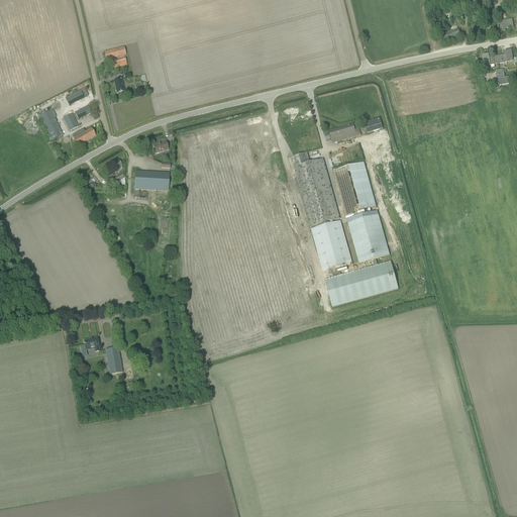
[(458,0),(453,2),(455,8),(467,4),(466,0),(458,0)]
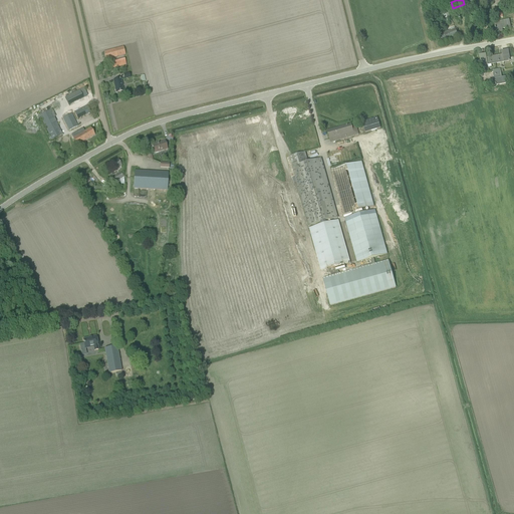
[(511,3),(513,13),(513,0),(504,0),(506,5),(511,3)]
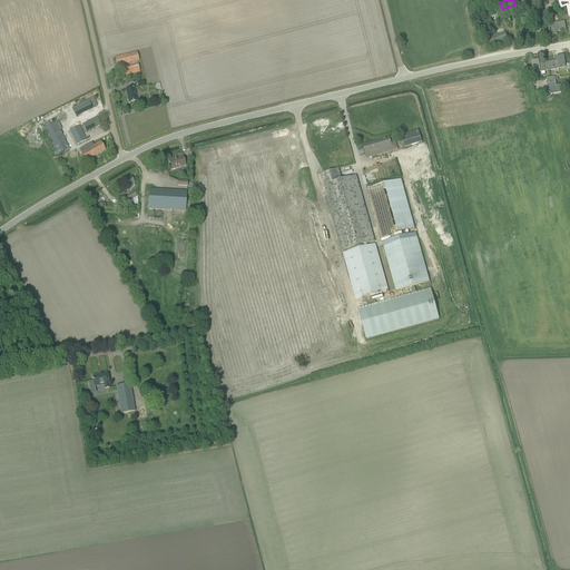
[(491,18),(492,21),(499,20),(498,15),(499,15),(498,10),(489,11),(490,16),(491,18)]
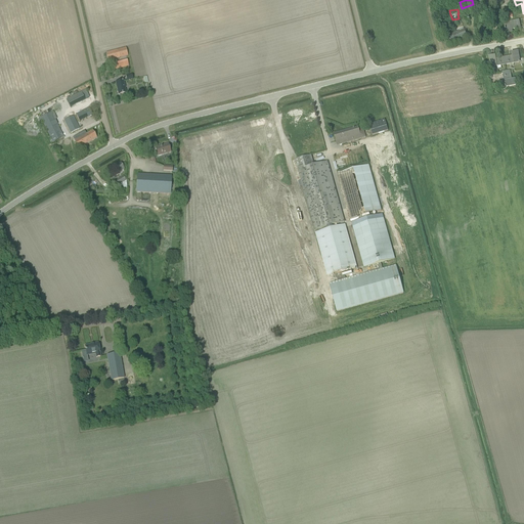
[(504,24),(506,33),(512,32),(512,30),(520,28),(519,20),(504,24)]
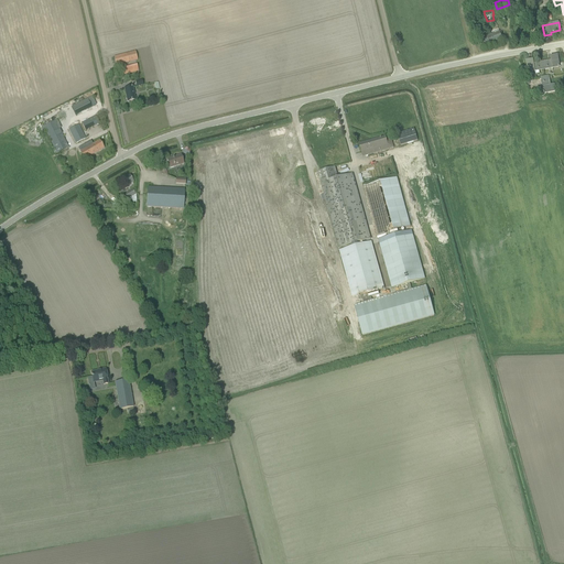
[(481,36),(486,46),(502,40),(499,32),(494,34),(494,33),(490,34),(490,35),(487,38),(486,35),(481,36)]
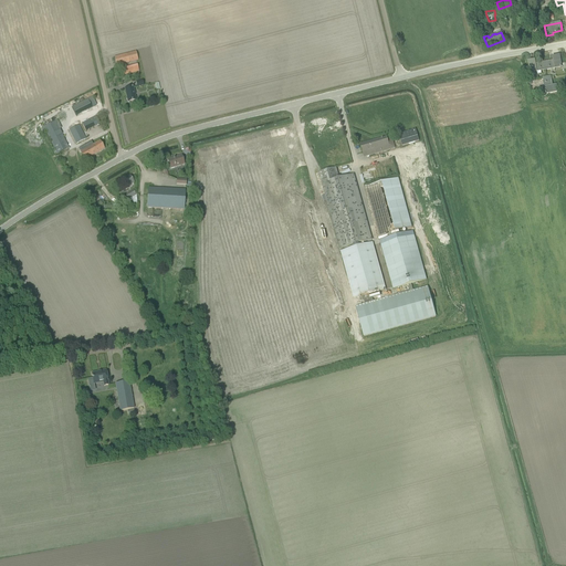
[(114,58),(116,66),(138,61),(136,52),(114,58)]
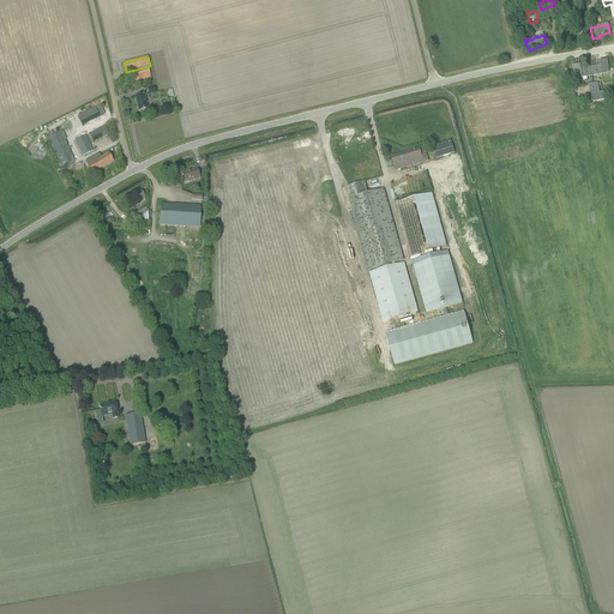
[(590,68),(591,77),(608,73),(607,61),(600,62),(600,67),(597,67),(590,68)]
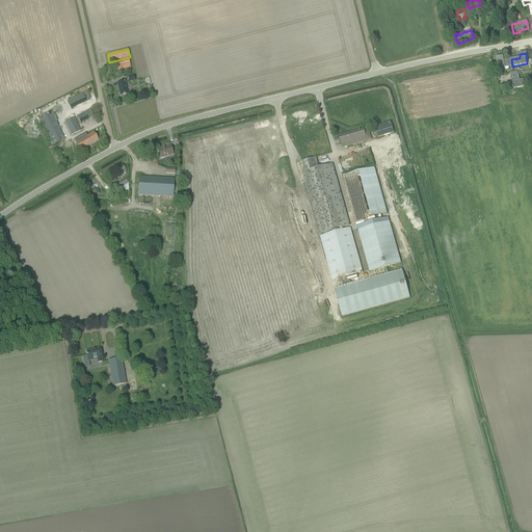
[(502,57),(496,58),(497,63),(498,69),(504,68),(508,68),(512,67),(511,59),(506,60),(503,61),(502,57)]
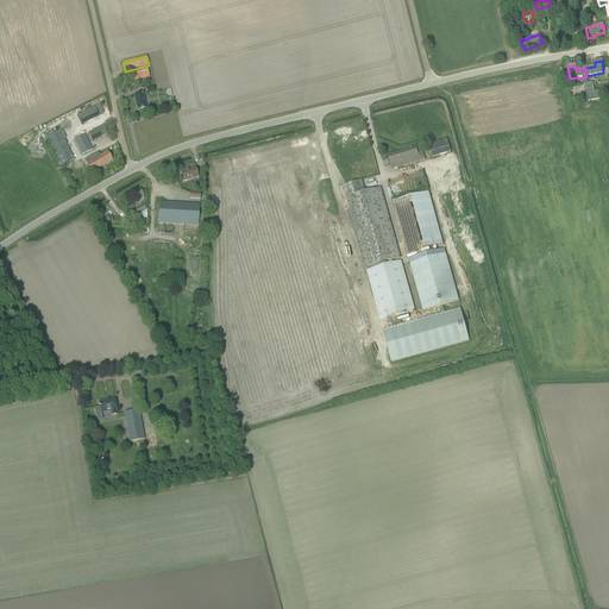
[(131,75),(133,81),(150,76),(148,70),(131,75)]
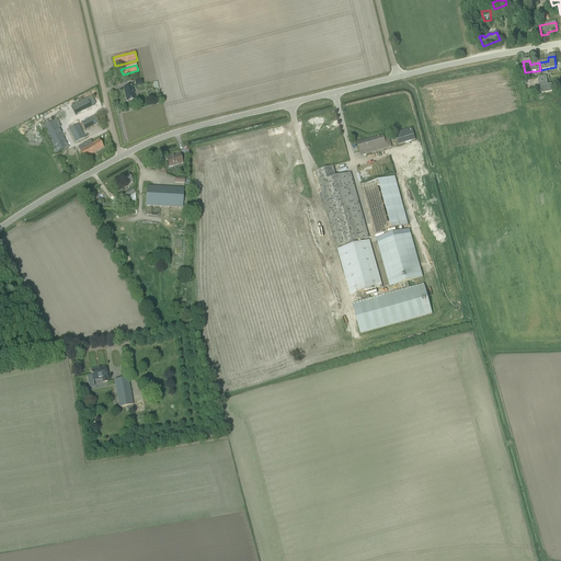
[(540,87),(541,93),(552,92),(551,86),(547,86),(546,83),(547,83),(546,77),(538,78),(539,82),(536,83),(537,88),(540,87)]
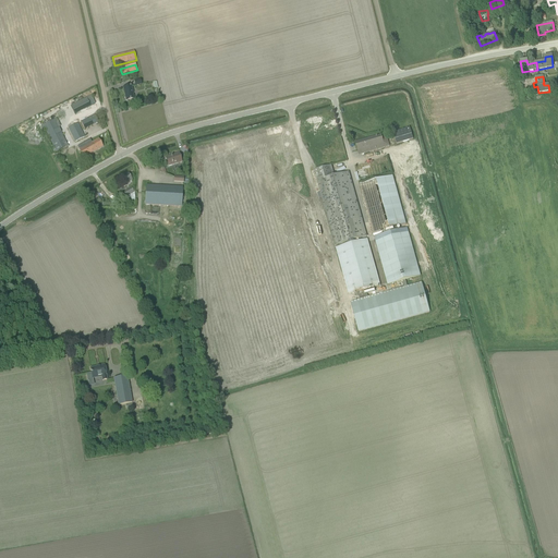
[(123,88),(125,101),(134,99),(132,86),(123,88)]
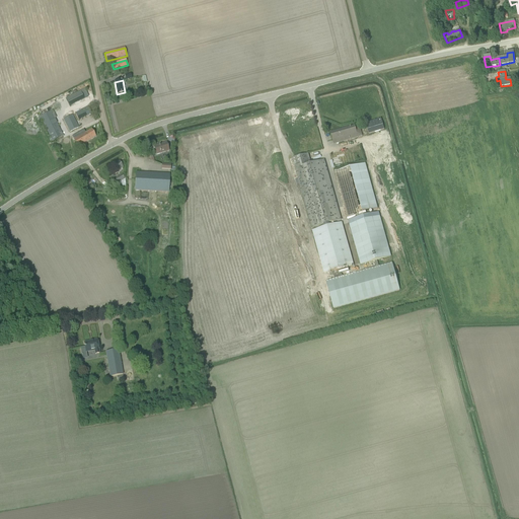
[(69,106),(88,97),(85,89),(66,98),(69,106)]
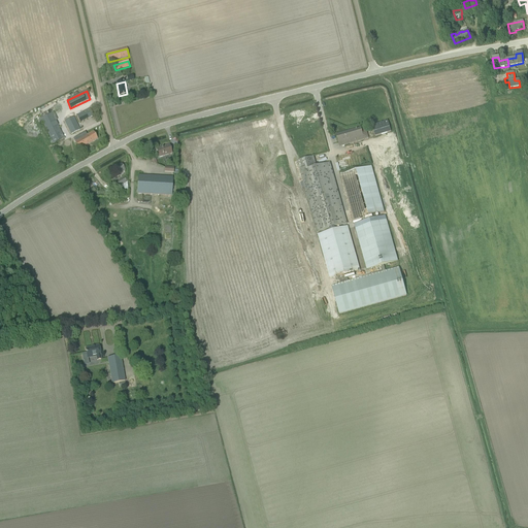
[(76,116),(79,123),(93,116),(90,109),(76,116)]
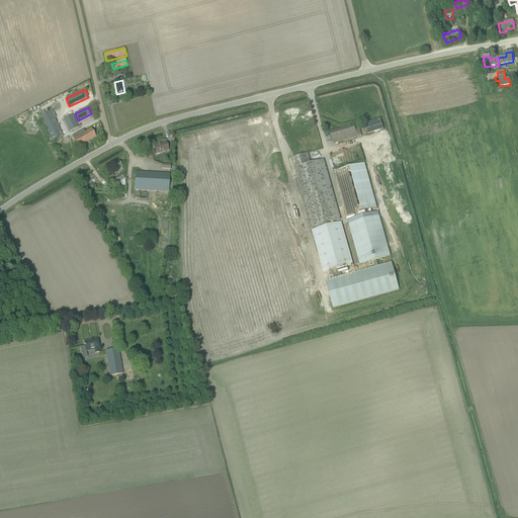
[(40,117),(37,118),(38,121),(41,120),(50,137),(51,138),(50,139),(51,142),(53,141),(63,136),(61,132),(55,120),(51,112),(40,117)]
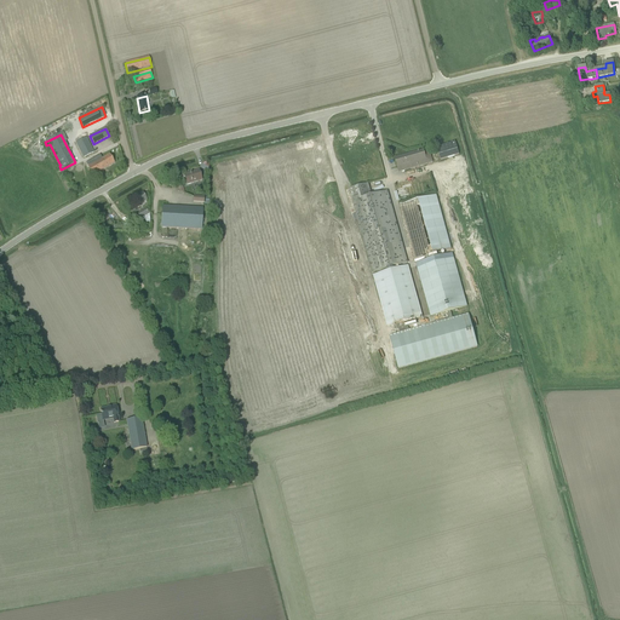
[(76,143),(84,158),(93,153),(86,137),(76,143)]
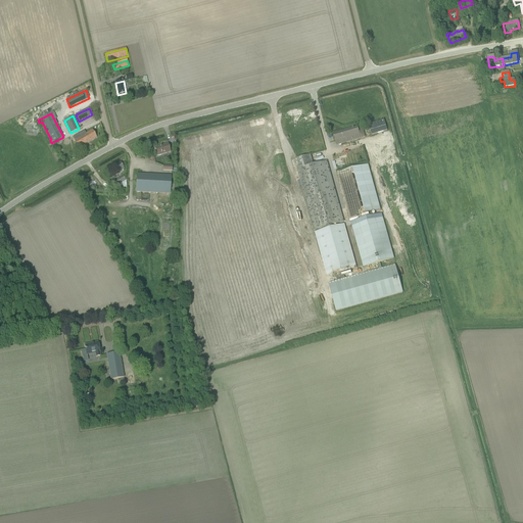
[(369,126),(372,135),(387,131),(384,120),(368,125),(369,126)]
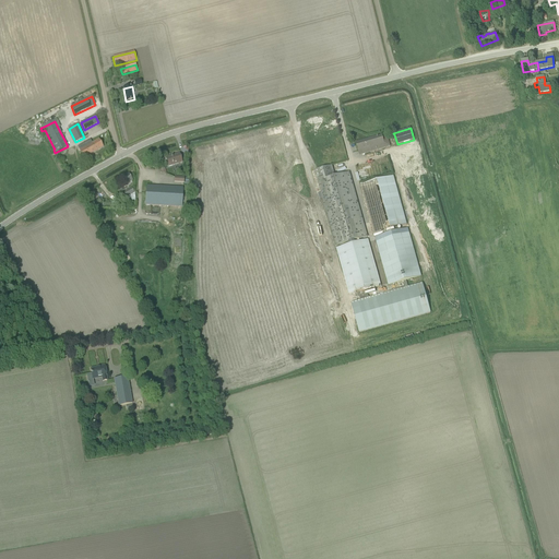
[(387,134),(356,143),(357,149),(358,152),(360,151),(361,155),(390,146),(388,140),(387,134)]
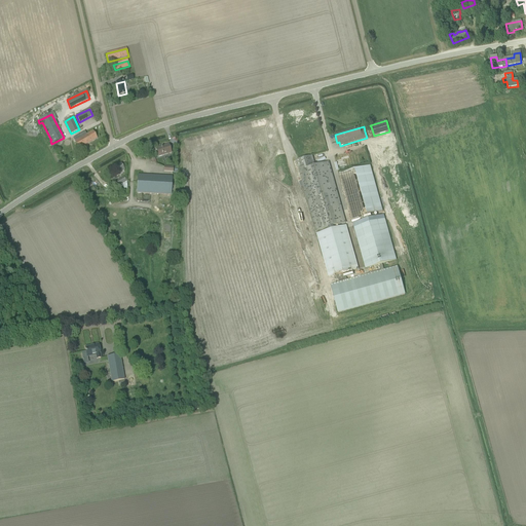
[(73,139),(79,149),(97,139),(92,132),(86,136),(85,133),(73,139)]
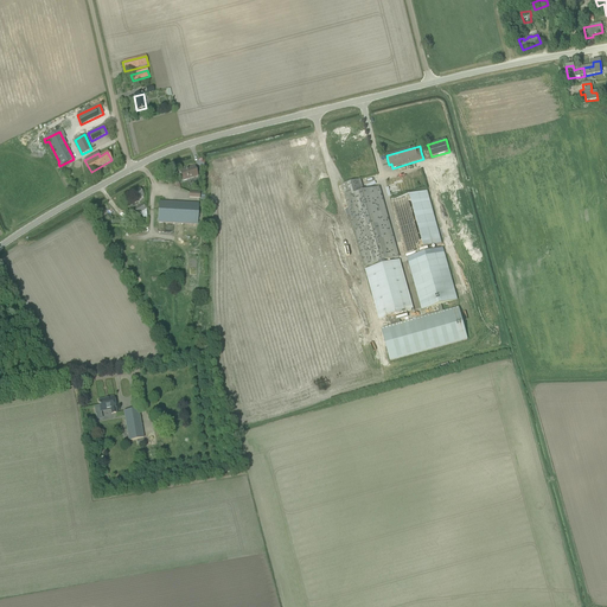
[(181,177),(183,181),(198,177),(196,167),(179,172),(180,173),(179,174),(180,177),(181,177)]
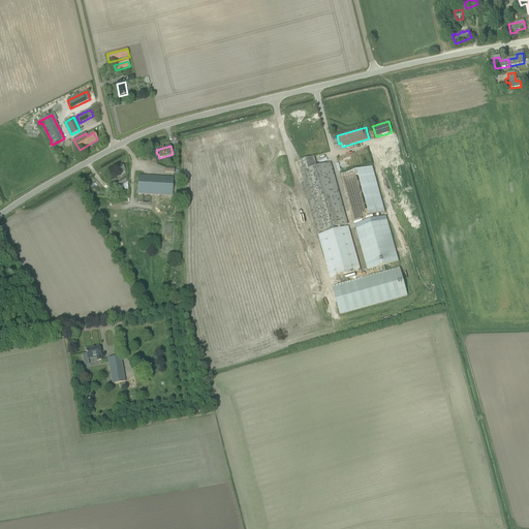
[(349,275),(359,273),(333,163),(317,166),(314,157),(299,160),(304,183),(302,183),(303,188),(306,187),(317,235),(319,234),(330,280),(338,278),(339,283),(333,285),(339,314),(408,298),(401,268),(385,271),(384,266),(398,262),(387,217),(355,224),(367,271),(381,267),(383,273),(341,283),(340,280),(349,278),(349,275)]
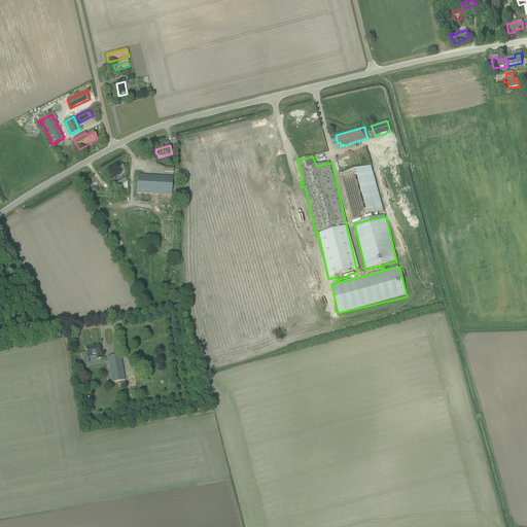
[(112,169),(117,178),(119,176),(118,174),(125,170),(121,164),(112,169)]
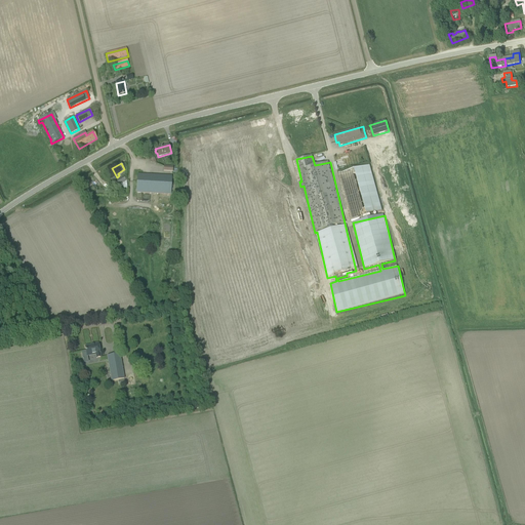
[(370,165),(338,173),(350,219),(381,212),(370,165)]
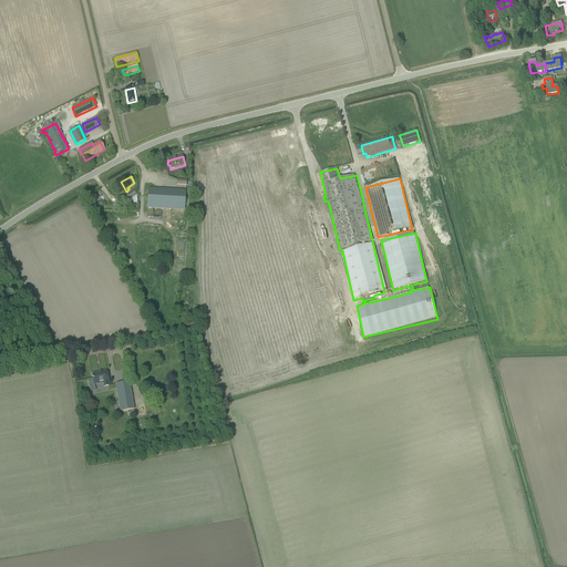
[(147,208),(185,210),(186,191),(148,188),(147,208)]
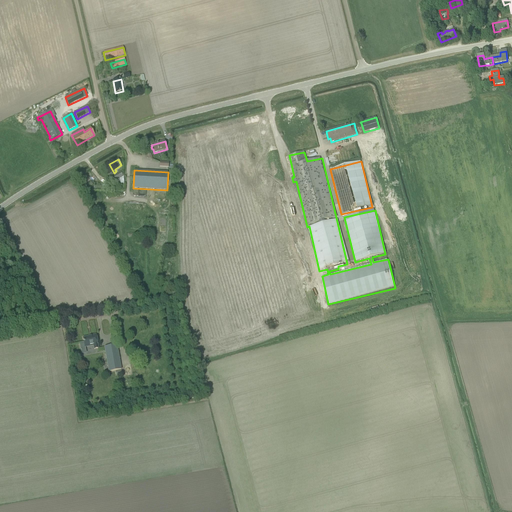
[(113,177),(116,182),(123,177),(121,173),(113,177)]
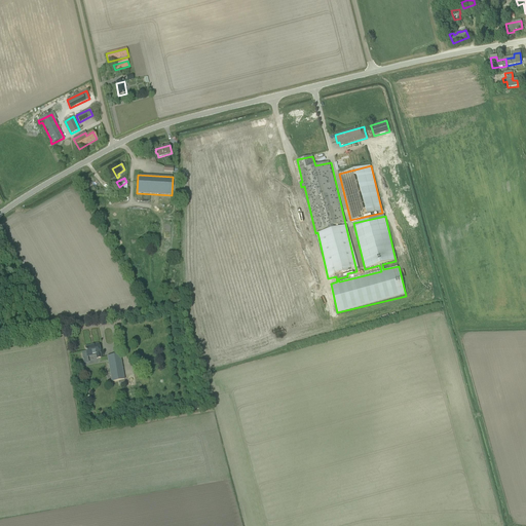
[(96,354),(97,359),(101,358),(99,344),(95,345),(95,346),(85,347),(87,355),(96,354)]
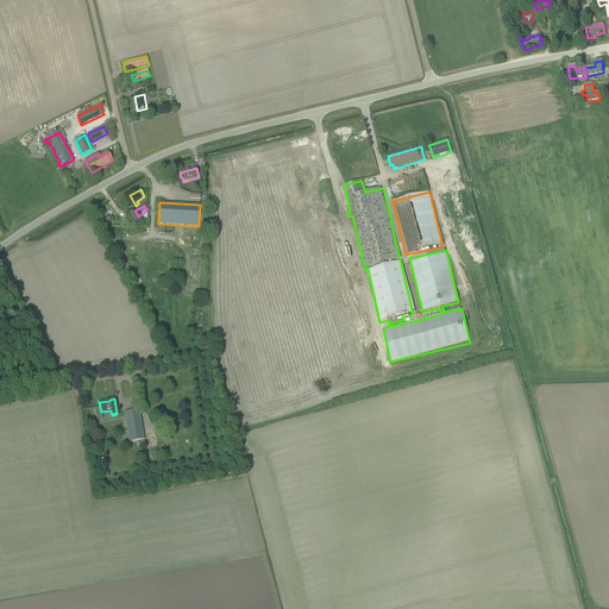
[(125,419),(130,443),(144,440),(140,416),(139,410),(124,413),(125,419)]
